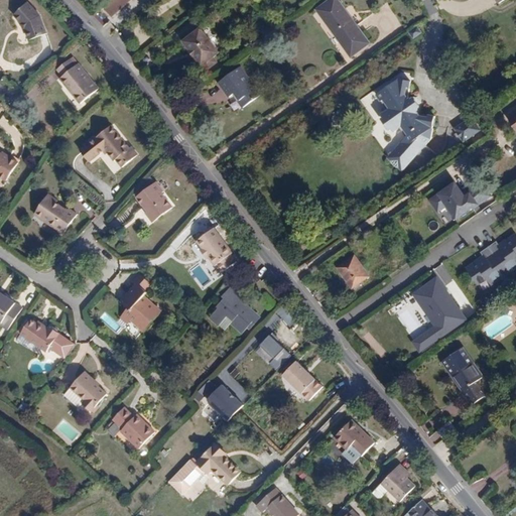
[(109,0),(103,6),(112,17),(130,0),(109,0)]
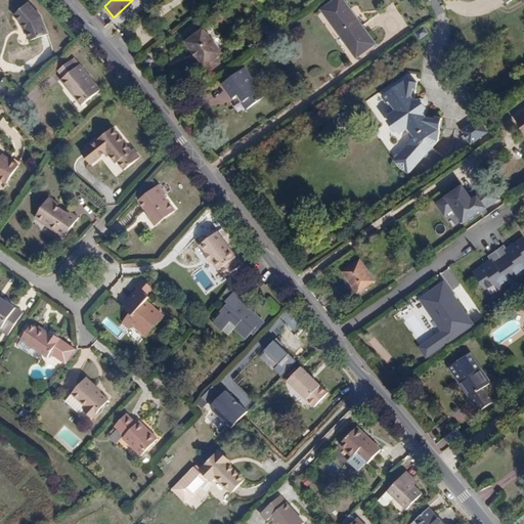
[(368,48),(335,3),(317,15),(352,60),(368,48)]
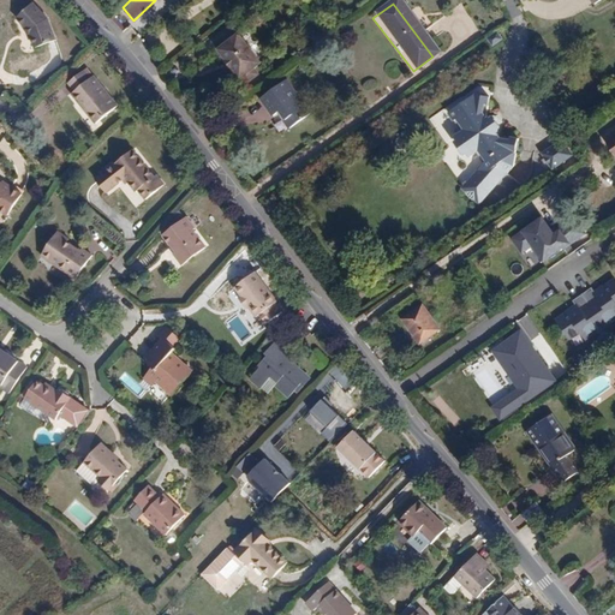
[(33,5),(18,18),(25,27),(24,30),(28,36),(31,36),(35,47),(55,40),(47,19),(33,5)]
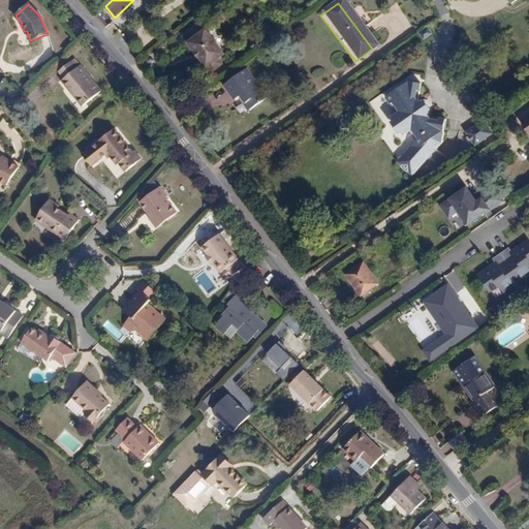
[(210,73),(223,62),(219,57),(225,53),(204,25),(184,41),(210,73)]
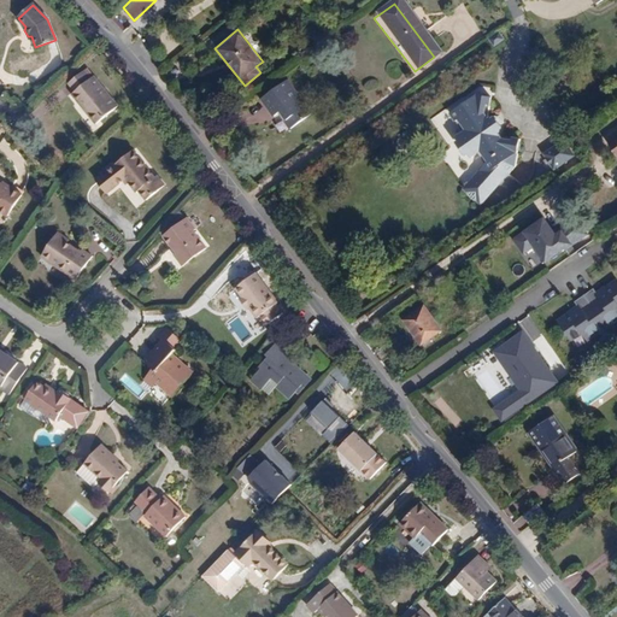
[(66,83),(72,92),(93,75),(86,68),(66,83)]
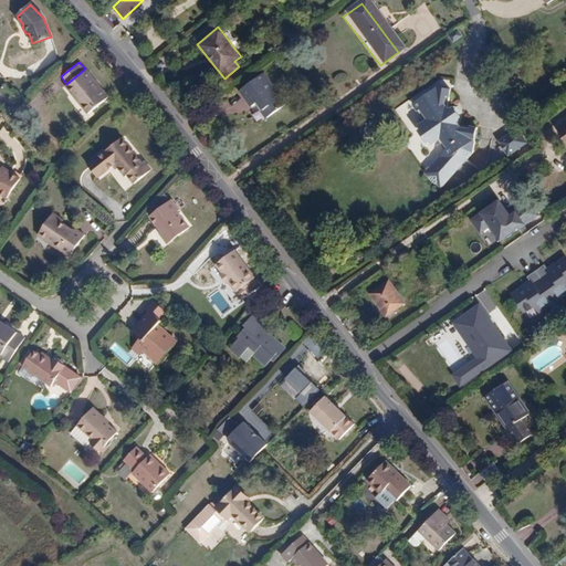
[(108,97),(101,87),(85,69),(66,84),(65,86),(86,114),(108,97)]
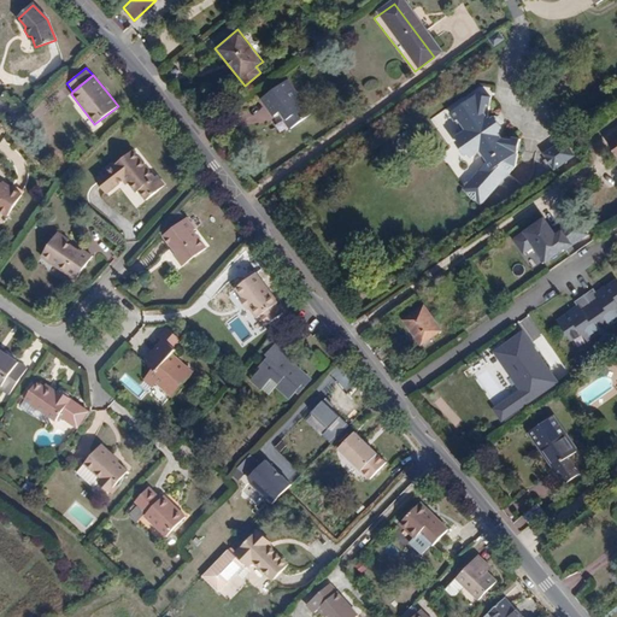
[(310,115),(286,81),(259,100),(283,134),(310,115)]
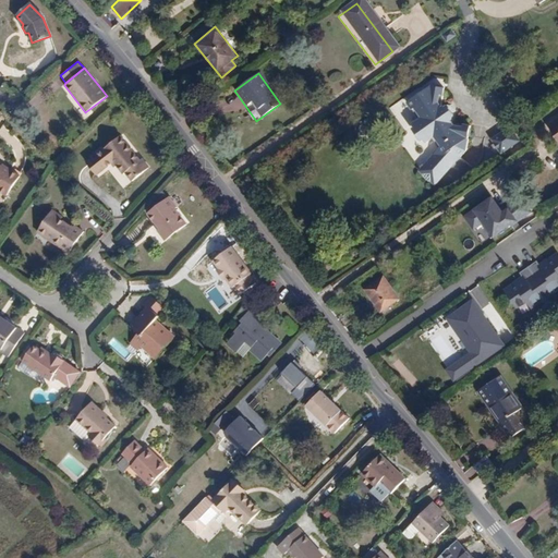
[(441,150),(422,176),(438,189),(466,152),(468,131),(451,130),(434,105),(435,97),(437,97),(438,88),(425,87),(404,105),(420,124),(413,130),(427,147),(434,142),(441,150)]
